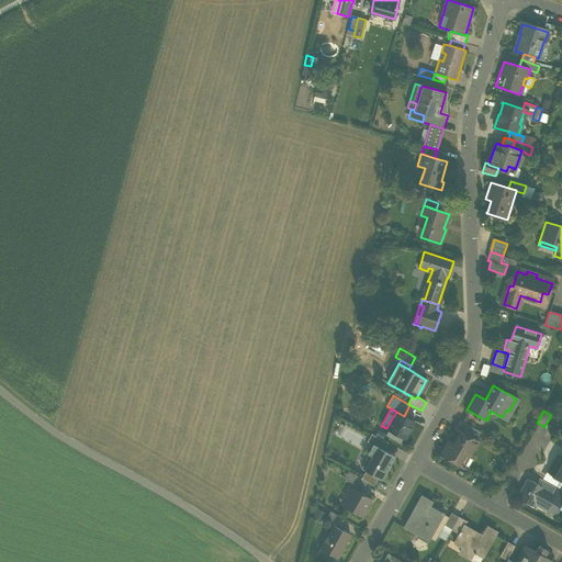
[(395,419),(389,430),(404,438),(405,439),(412,428),(411,428),(414,422),(404,416),(396,412),(392,418),(395,419)]
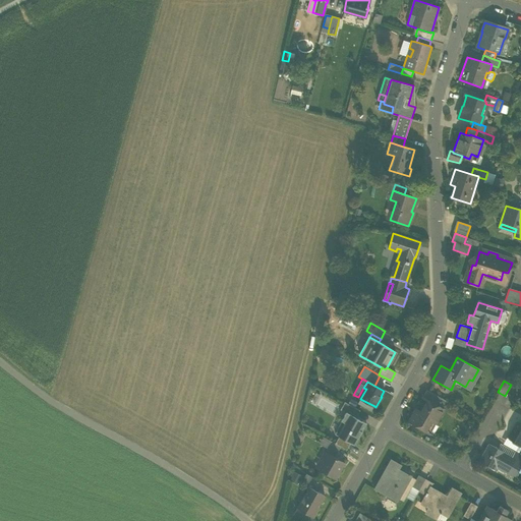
[(423,397),(436,404),(440,397),(426,390),(423,397)]
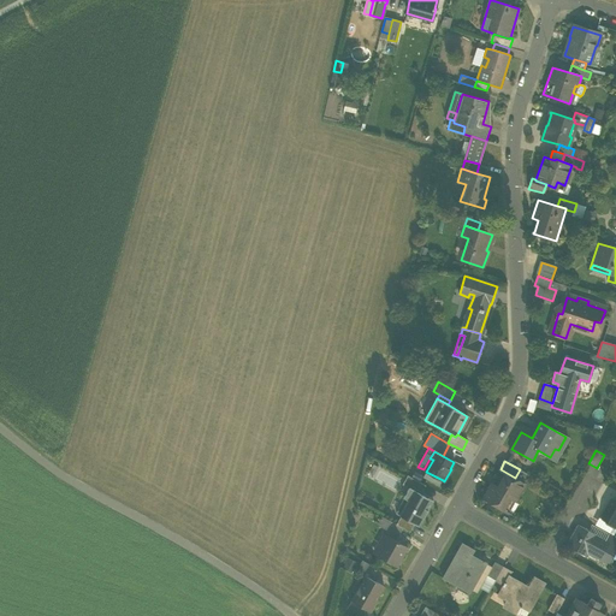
[(484,498),(503,510),(510,498),(515,501),(525,483),(515,478),(501,469),(499,469),(505,473),(498,486),(492,483),(484,498)]
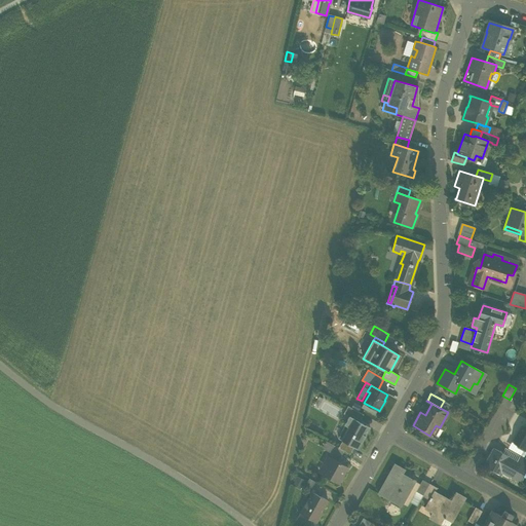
[(375,415),(378,410),(364,403),(362,407),(375,415)]
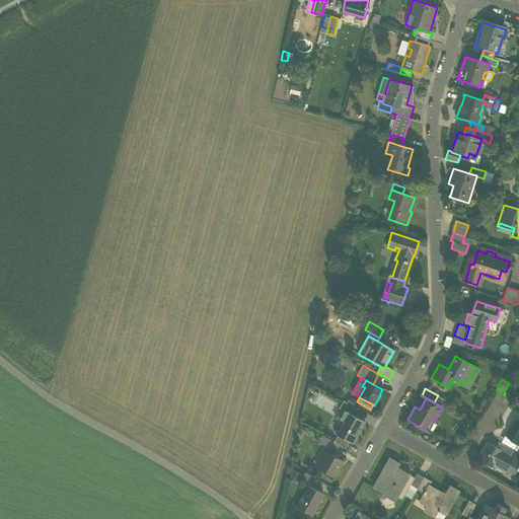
[(345,411),(354,416),(358,409),(343,400),(339,409),(344,412),(345,411)]
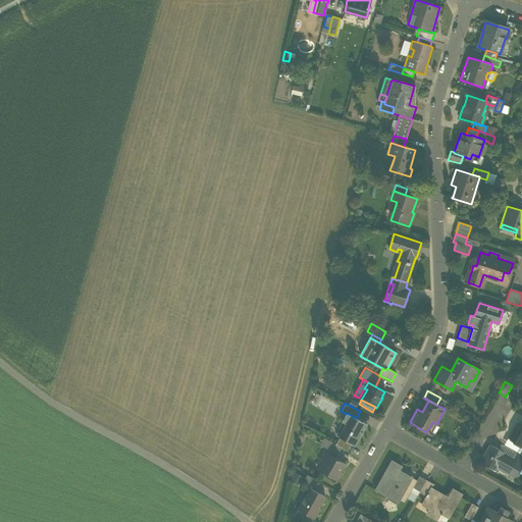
[(346,414),(342,421),(345,423),(337,436),(340,437),(351,444),(355,446),(367,424),(356,418),(347,413),(346,414)]
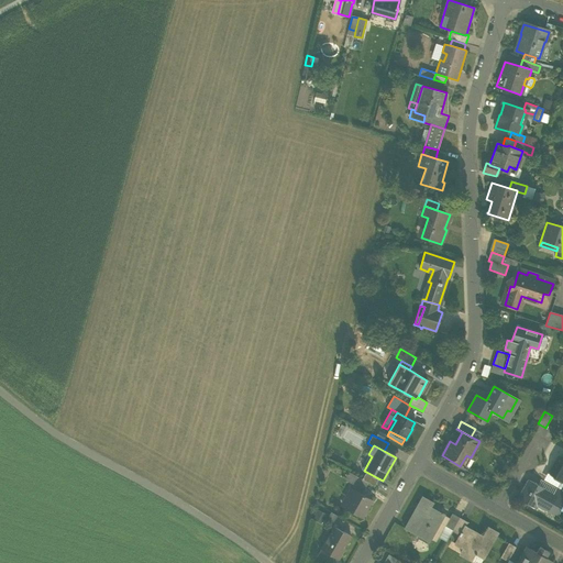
[(362,468),(364,471),(372,456),(368,454),(362,468)]
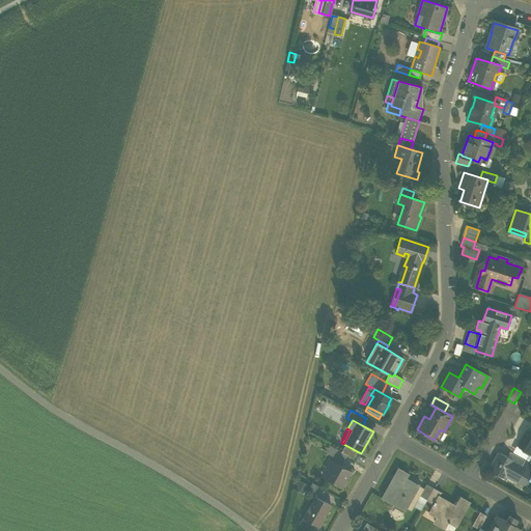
[(528,452),(530,453),(530,432),(528,430),(527,431),(528,431),(520,446),(519,446),(519,447),(528,452)]
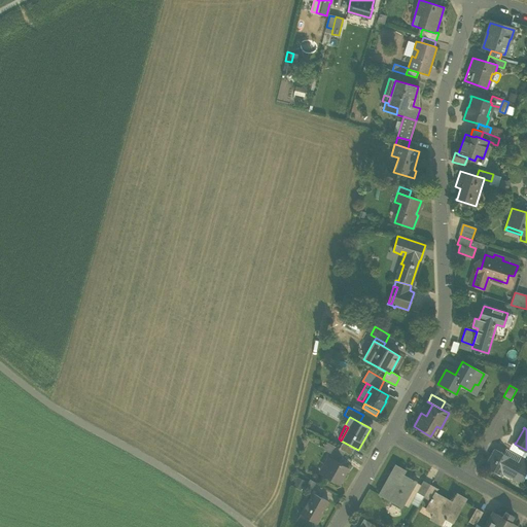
[(507,440),(504,446),(520,455),(524,449),(515,444),(507,440)]
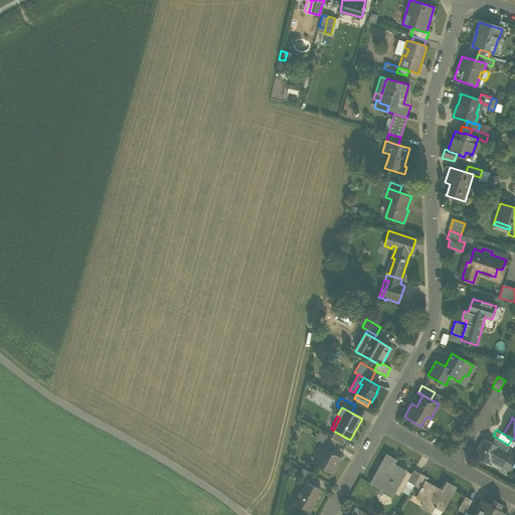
[(346,438),(335,432),(331,438),(336,441),(342,445),(346,438)]
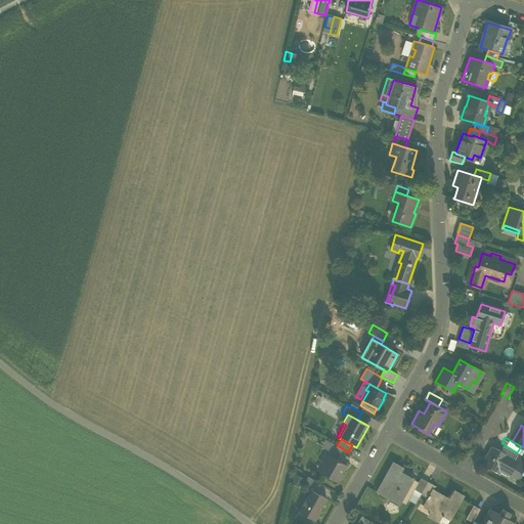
[(326,448),(338,454),(342,448),(337,445),(331,442),(326,448)]
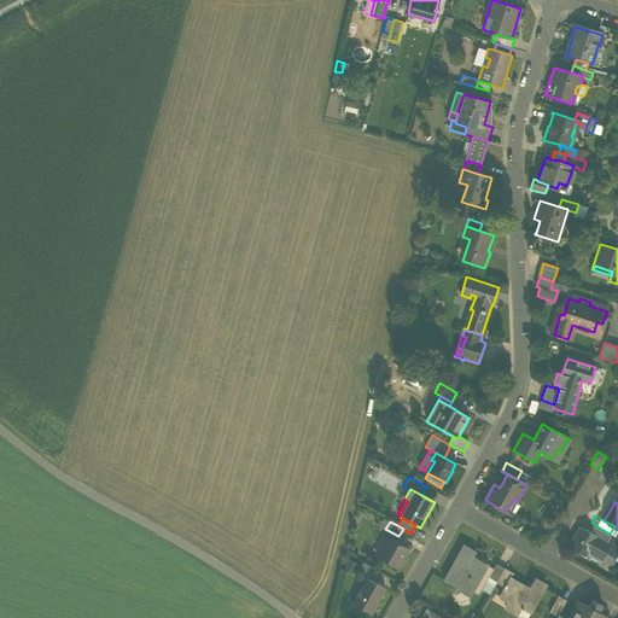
[(587,558),(590,549),(598,537),(598,536),(590,532),(581,526),(569,547),(587,558)]
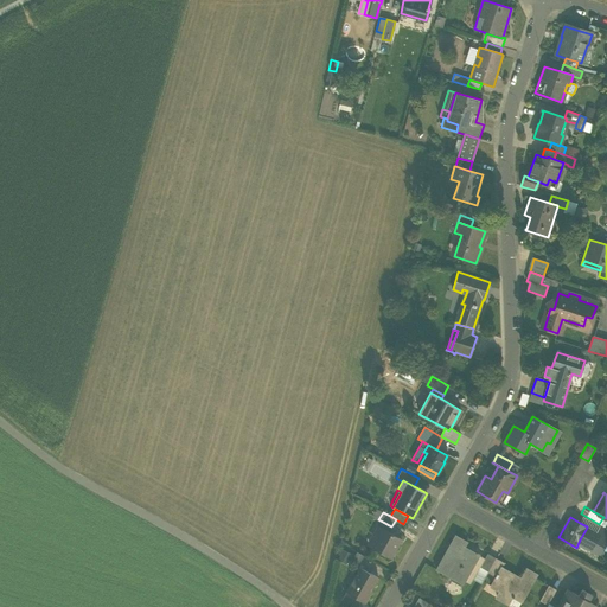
[(600,526),(582,517),(580,523),(587,526),(587,528),(595,532),(600,526)]
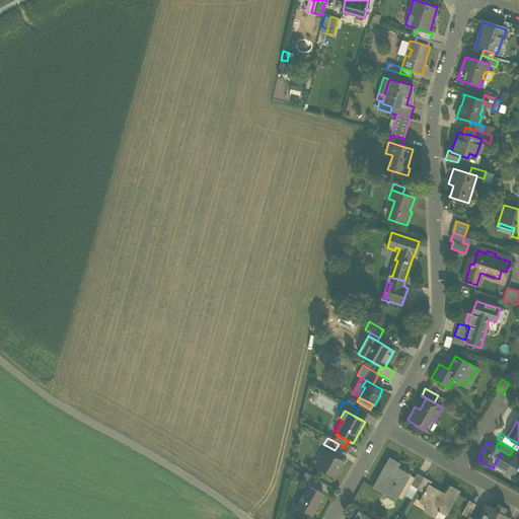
[(316,467),(334,477),(343,460),(323,449),(319,457),(321,458),(316,467)]
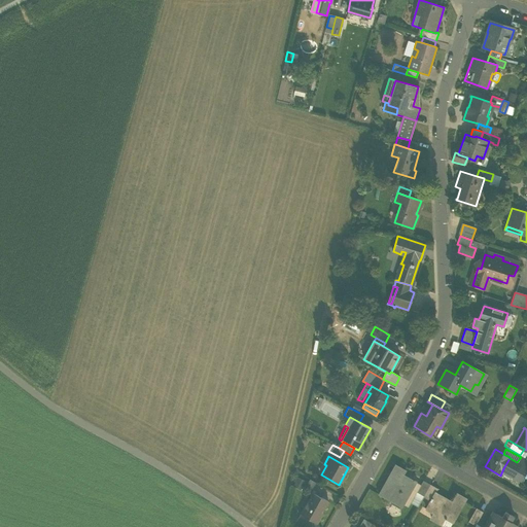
[(517,462),(526,468),(526,460),(521,457),(517,462)]
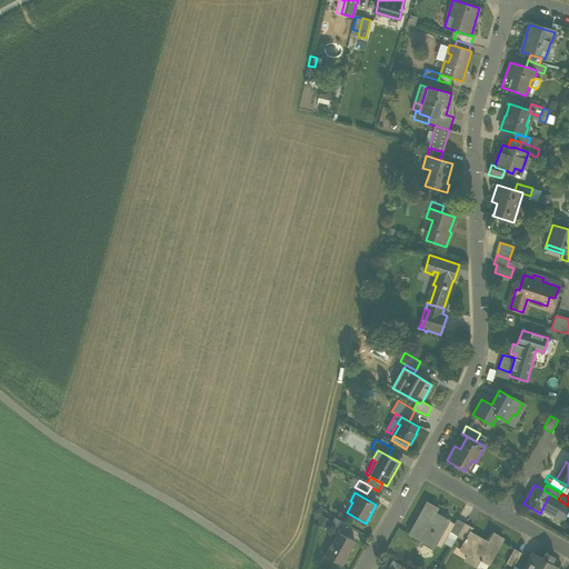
[(561,521),(565,516),(568,508),(568,506),(558,499),(550,495),(543,506),(555,512),(552,517),(561,521)]
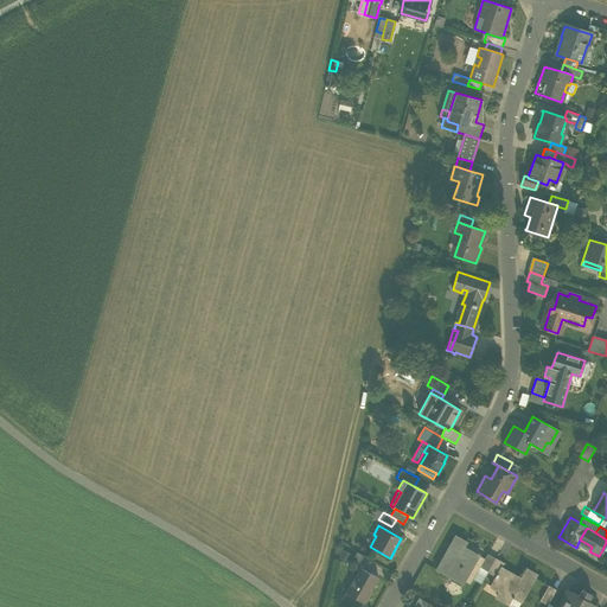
[(453,575),(464,581),(480,554),(478,553),(477,553),(471,549),(468,553),(462,550),(467,542),(455,535),(436,568),(451,577),(453,575)]
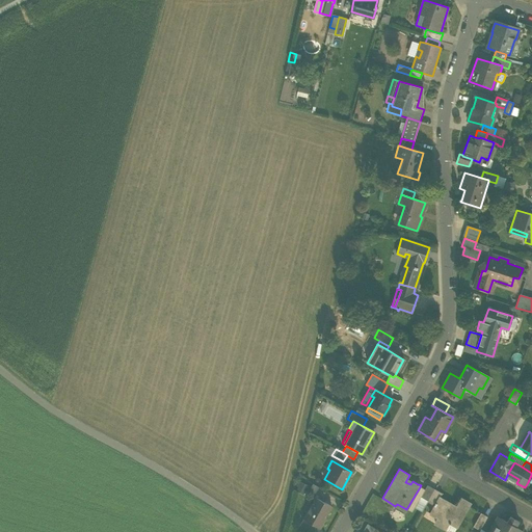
[(310,490),(320,497),(324,490),(313,484),(310,490)]
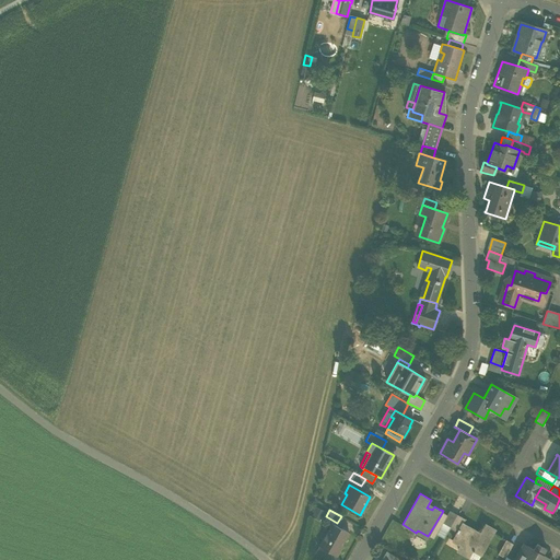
[(450,527),(451,525),(457,514),(450,510),(442,523),(450,527)]
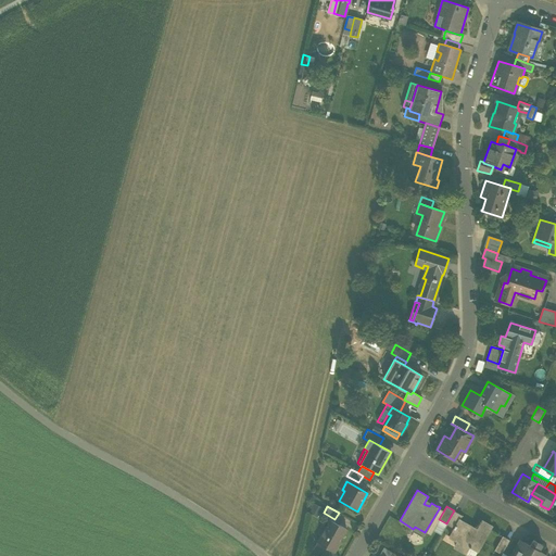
[(463,516),(454,510),(447,521),(455,526),(459,519),(460,520),(463,516)]
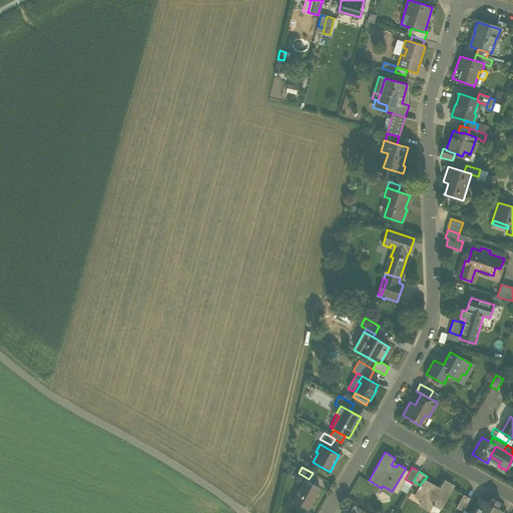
[(412,483),(405,479),(400,488),(407,492),(412,483)]
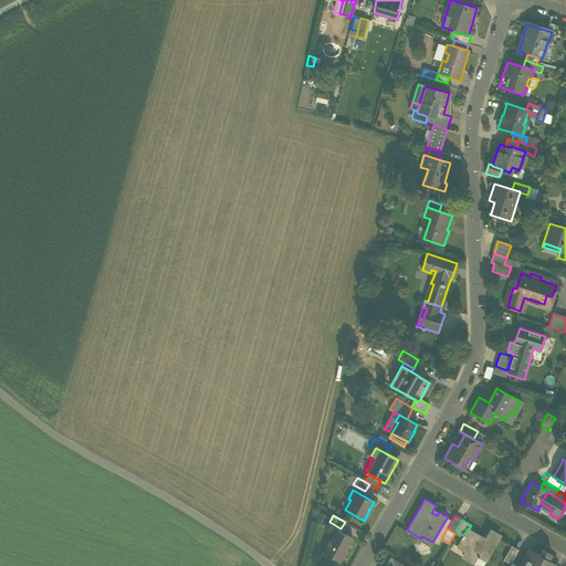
[(463,557),(473,564),(474,562),(478,556),(486,562),(501,535),(491,530),(485,540),(484,538),(483,542),(478,538),(479,535),(469,530),(468,528),(463,535),(461,538),(462,538),(457,546),(467,552),(463,557)]
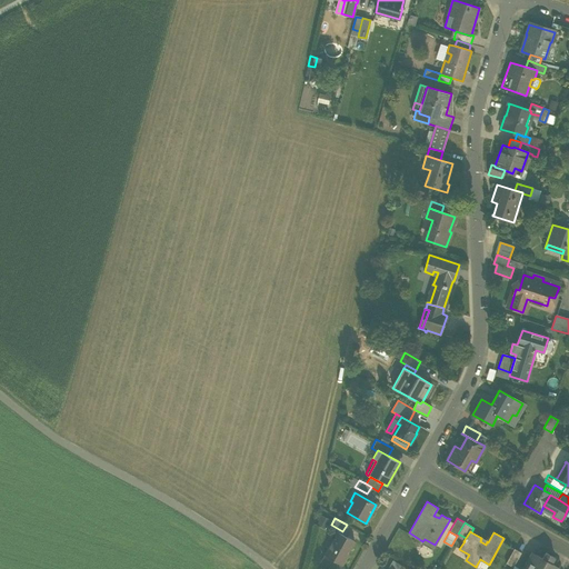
[(325,555),(342,566),(348,555),(347,555),(355,541),(338,532),(325,555)]
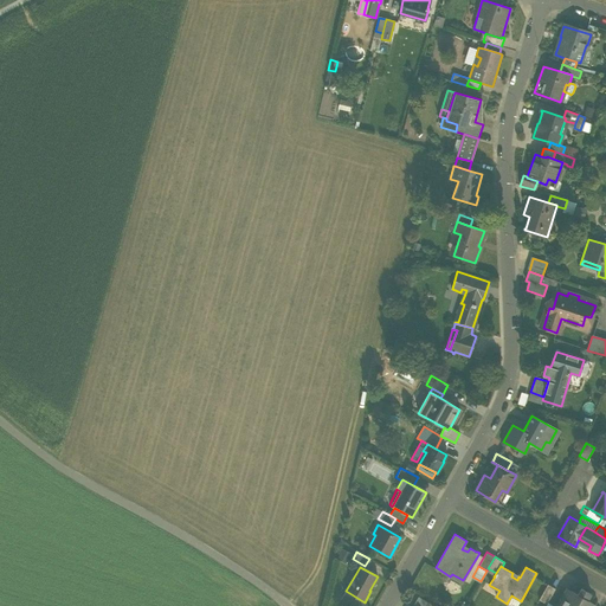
[(539,600),(547,604),(555,588),(547,584),(539,600)]
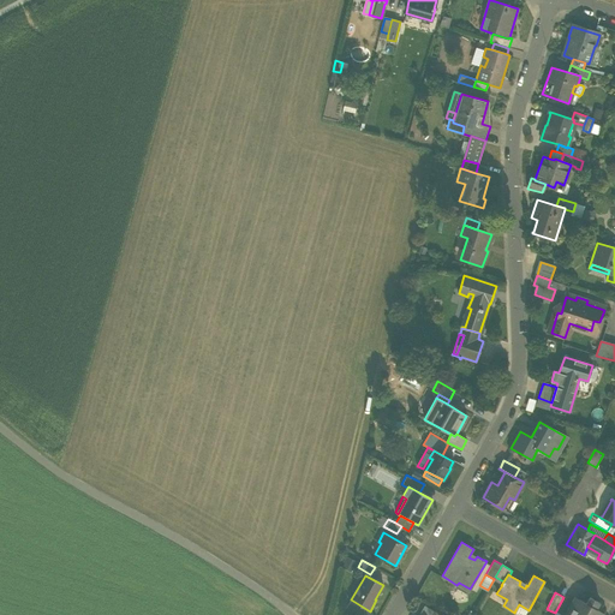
[(586,603),(596,609),(599,603),(590,597),(586,603)]
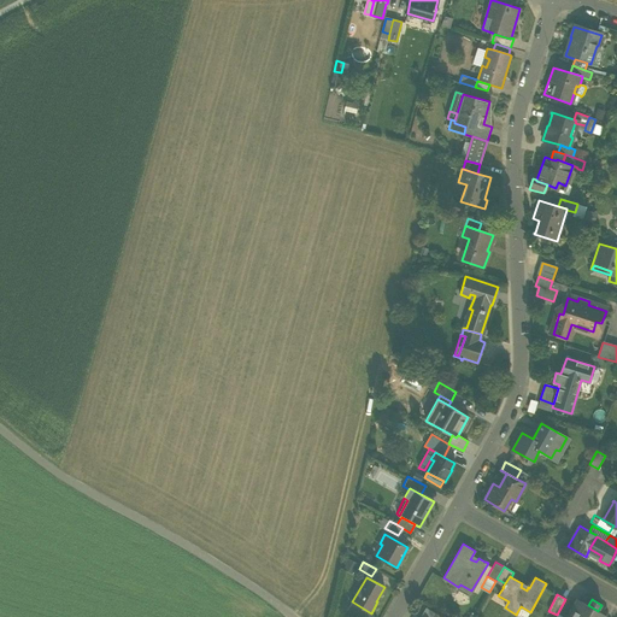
[(581,601),(574,612),(581,616),(604,616),(606,615),(598,611),(588,605),(581,601)]
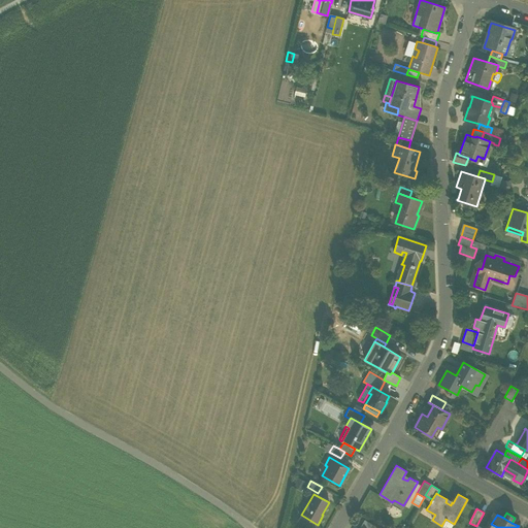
[(446,519),(442,524),(450,527),(454,524),(446,519)]
